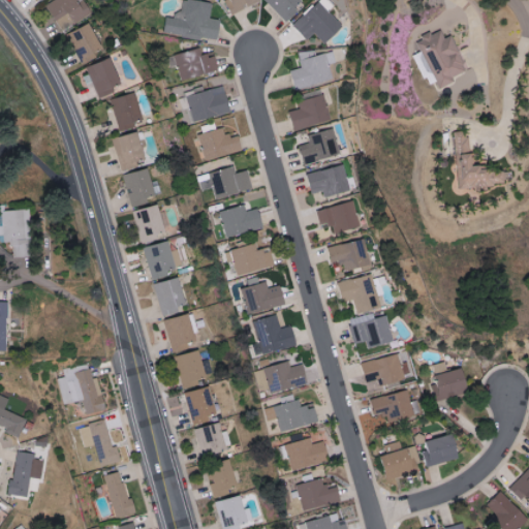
[(94,14),(87,1),(81,4),(78,0),(56,0),(49,4),(63,31),(94,14)]
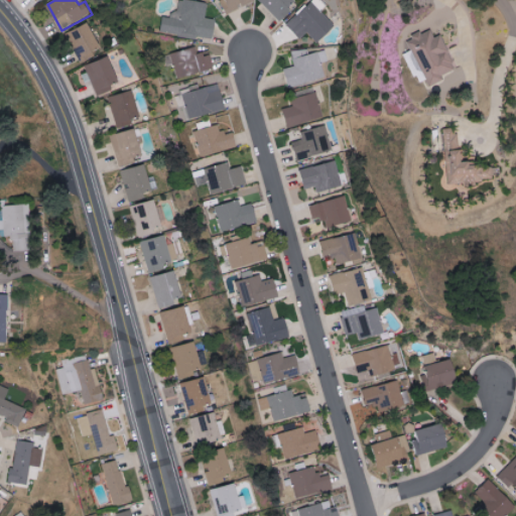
[(160,32),(214,41),(218,20),(206,18),(208,3),(188,0),(177,0),(174,19),(163,17),(160,32)]
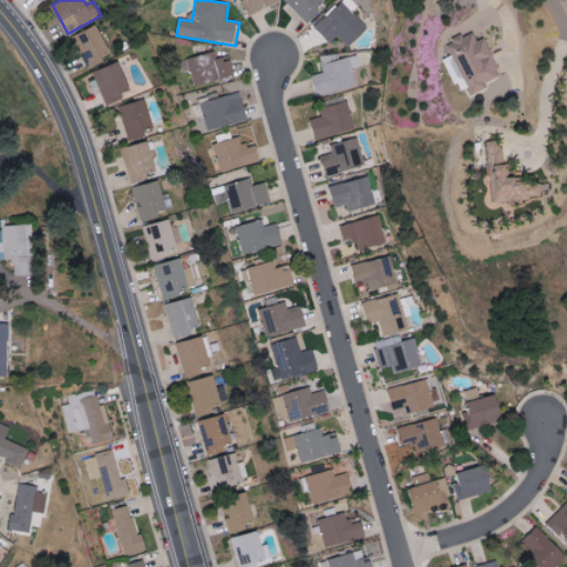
[(250,16),(284,0),(249,0),(244,2),(250,16)]
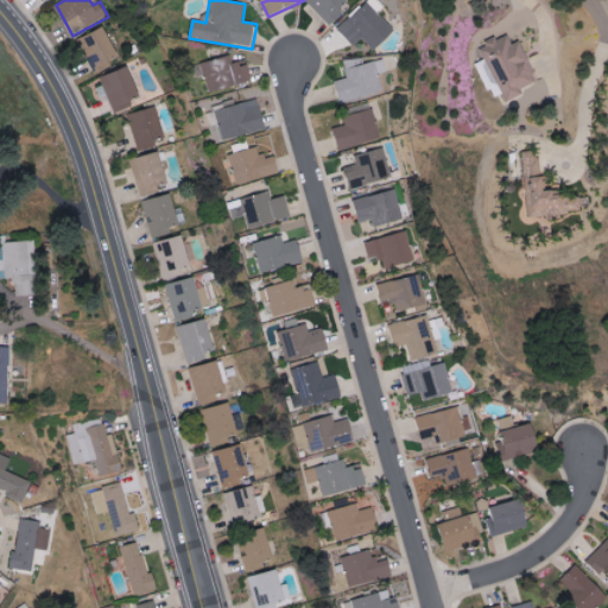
[(353,4),(349,0),(306,0),(329,25),(353,4)]
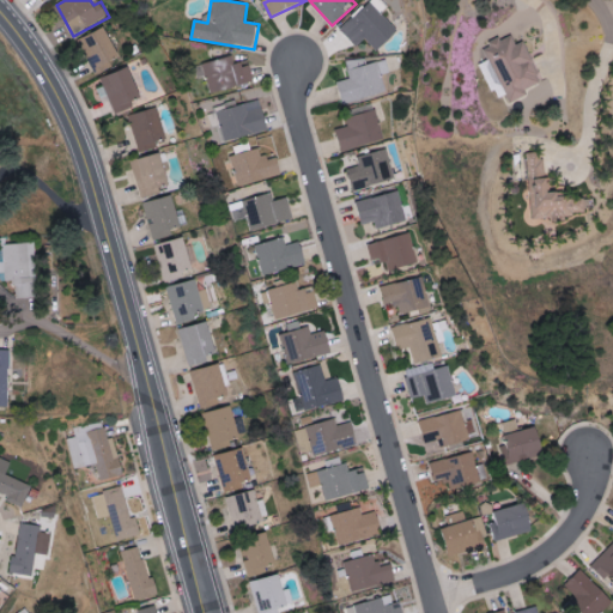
[(365,38),(380,52),(400,30),(382,13),(389,6),(383,0),(371,0),(343,31),(358,46),(365,38)]
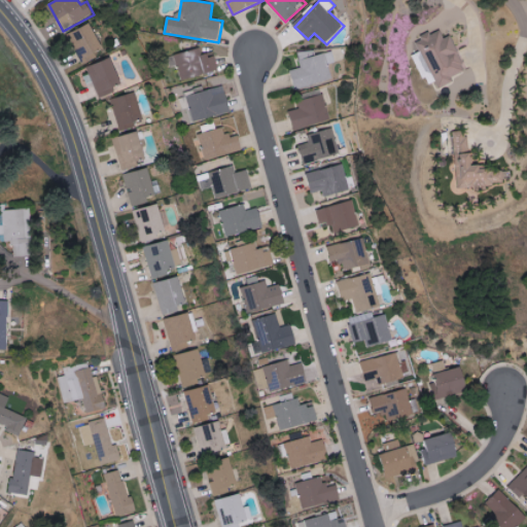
[(437,89),(455,81),(453,77),(466,71),(452,36),(445,38),(441,30),(418,39),(437,89)]
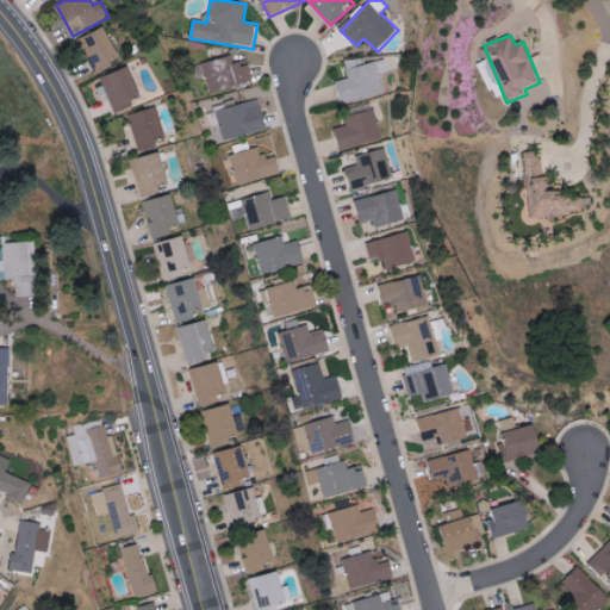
[(209,93),(254,82),(249,61),(235,66),(232,56),(201,63),(209,93)]
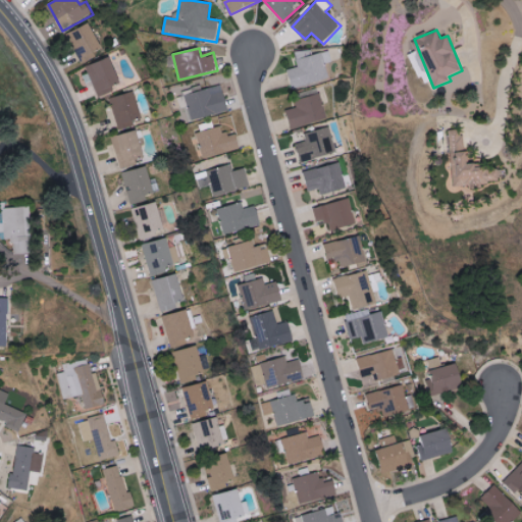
[(296,53),(299,67),(289,69),(293,88),(330,80),(326,63),(333,62),(330,51),(313,55),(312,49),(296,53)]
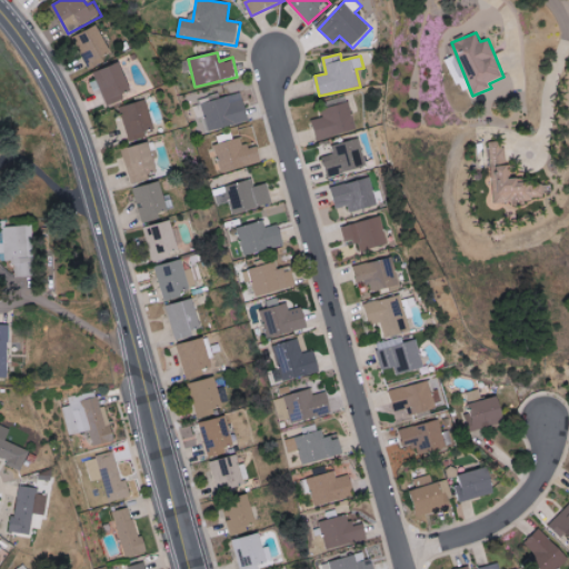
[(93,72),(96,81),(91,82),(95,92),(101,90),(106,102),(133,93),(123,62),(93,72)]
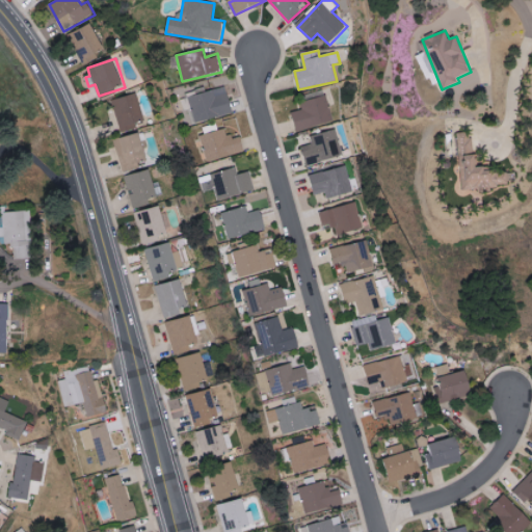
[(191,108),(195,124),(234,113),(227,86),(186,98),(188,108),(191,108)]
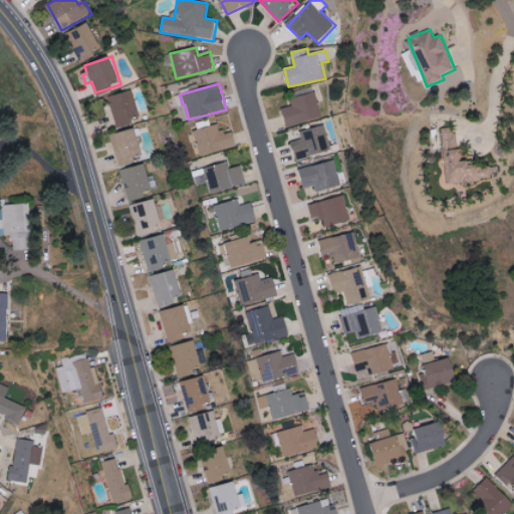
[(116,127),(134,122),(133,118),(141,116),(134,90),(107,96),(116,127)]
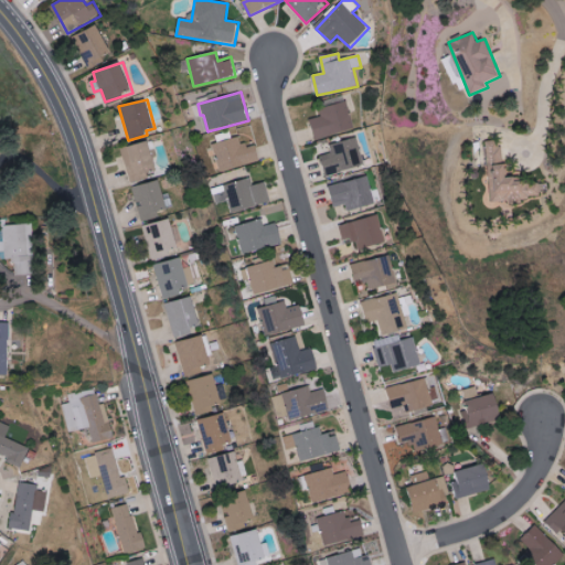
[(354,132),(349,103),(321,107),(322,117),(311,118),(315,139),(354,132)]
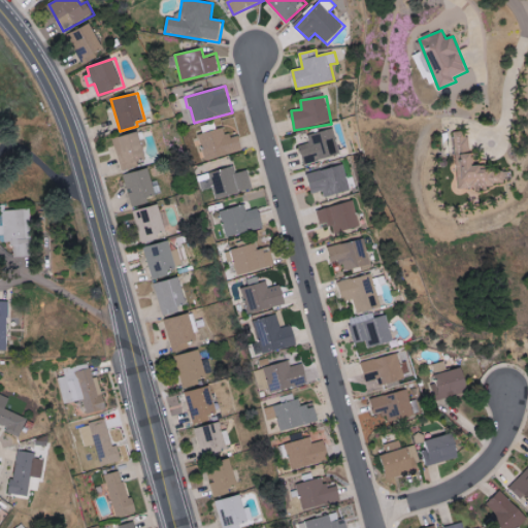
[(243,152),(239,134),(225,137),(223,128),(198,134),(203,160),(243,152)]
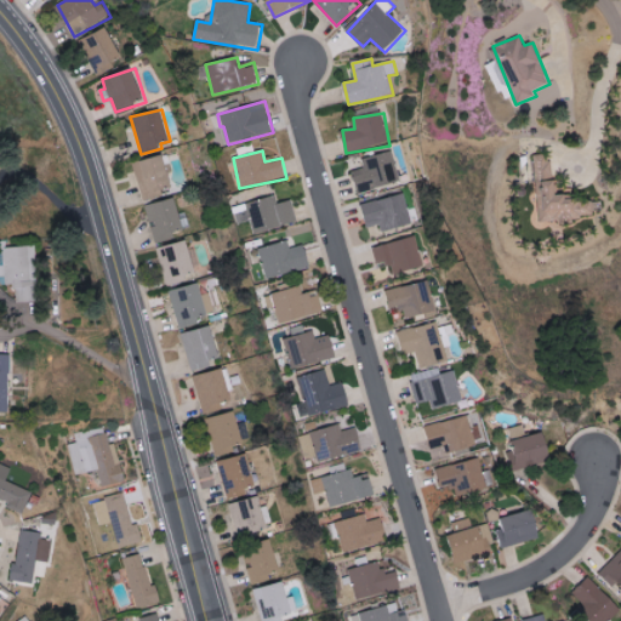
[(358,192),(402,183),(396,152),(363,158),(365,169),(354,170),(358,192)]
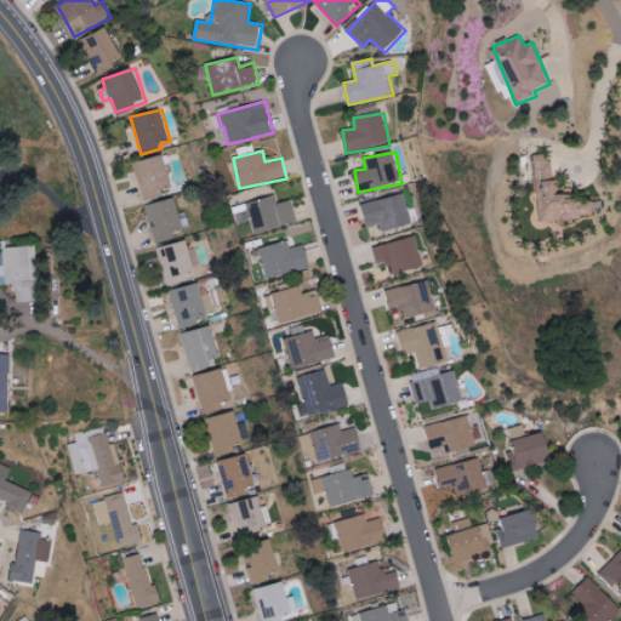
[(533,155),(534,183),(539,183),(541,222),(593,220),(592,198),(568,199),(568,194),(554,195),(552,154),(533,155)]
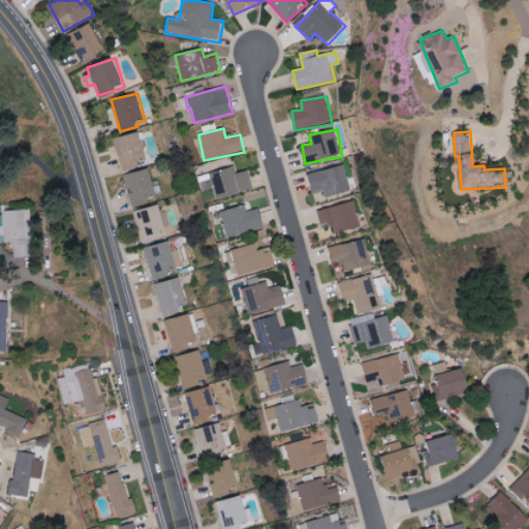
[(122,170),(138,166),(137,161),(147,159),(141,132),(114,138),(122,170)]
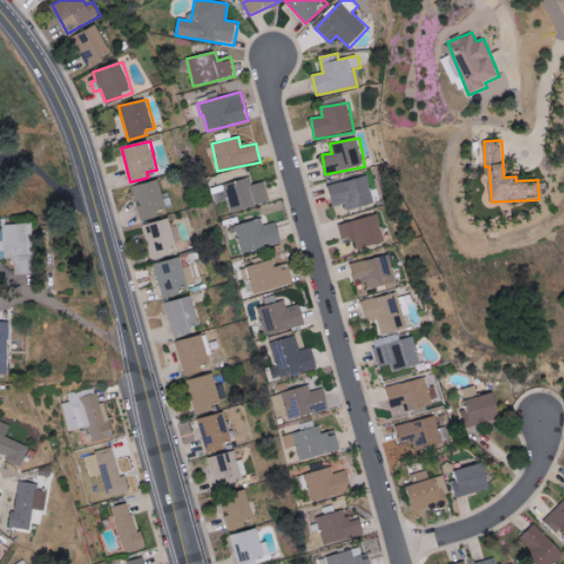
[(348,210),(375,204),(368,176),(329,185),(334,206),(347,204),(348,210)]
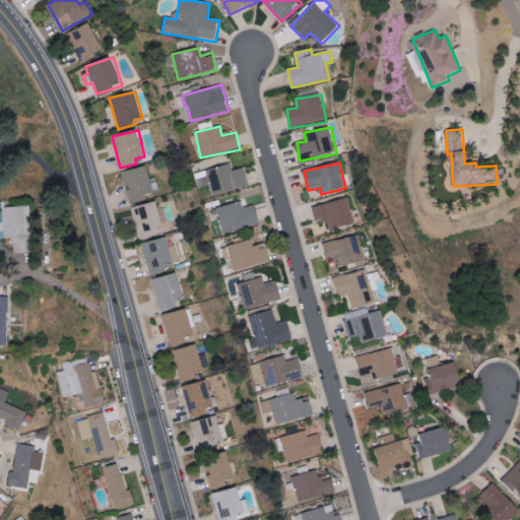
[(250,187),(245,168),(233,171),(231,165),(194,173),(198,188),(209,185),(212,196),(250,187)]
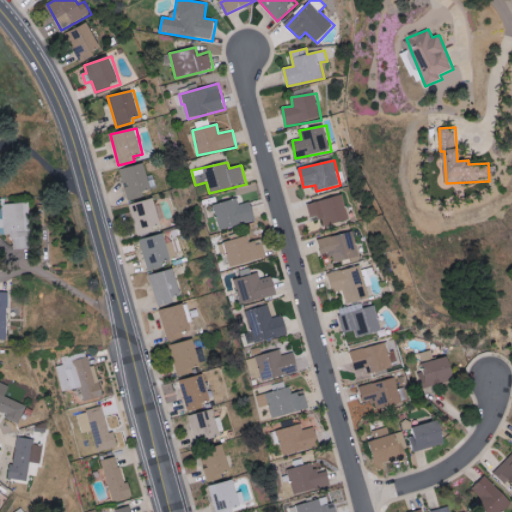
[(129,186),(125,188),(129,201),(144,196),(143,192),(151,190),(143,163),(124,169),(129,186)]
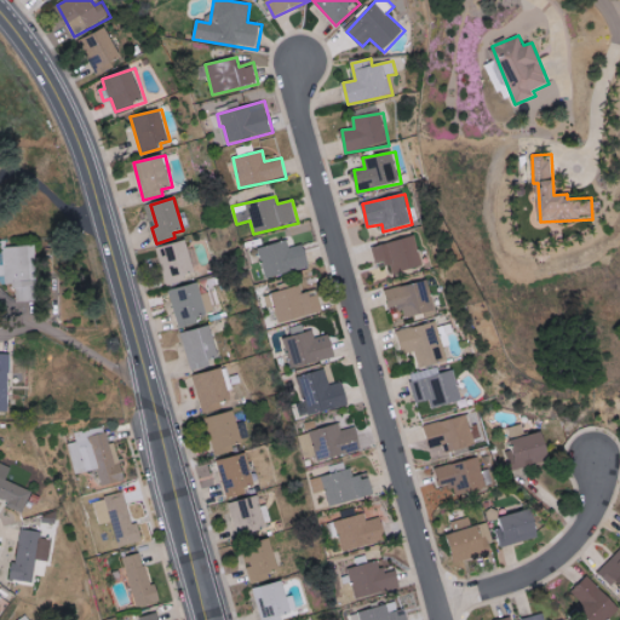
[(377,264),(390,262),(392,274),(423,268),(417,237),(373,246),(377,264)]
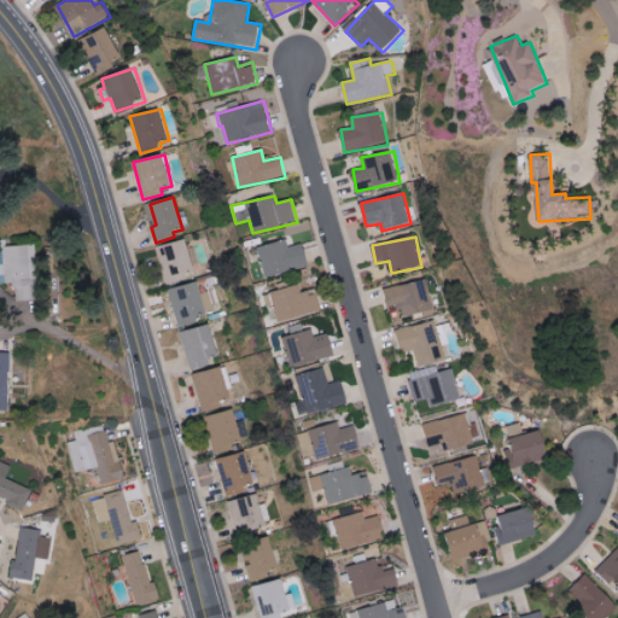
[(196,272),(188,239),(156,246),(163,278),(196,272)]
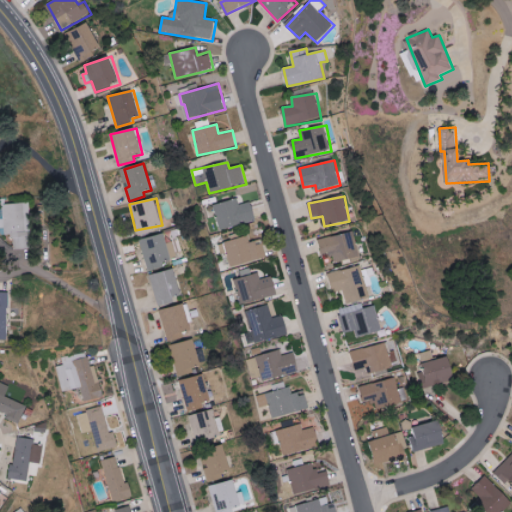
[(220,231),(257,220),(251,201),(239,205),(237,198),(212,206),(220,231)]
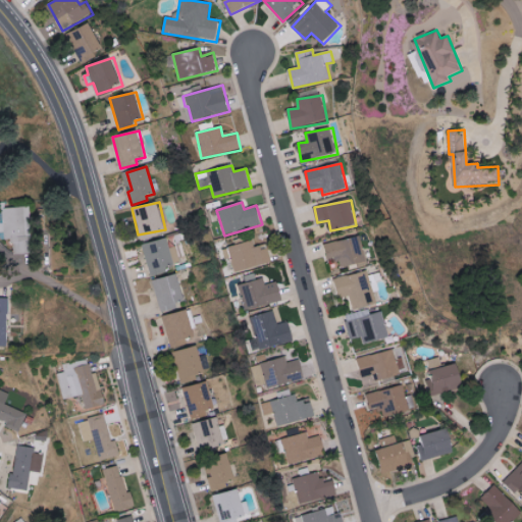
[(13,255),(30,254),(29,207),(0,207),(0,231),(4,231),(4,240),(13,240),(13,255)]
